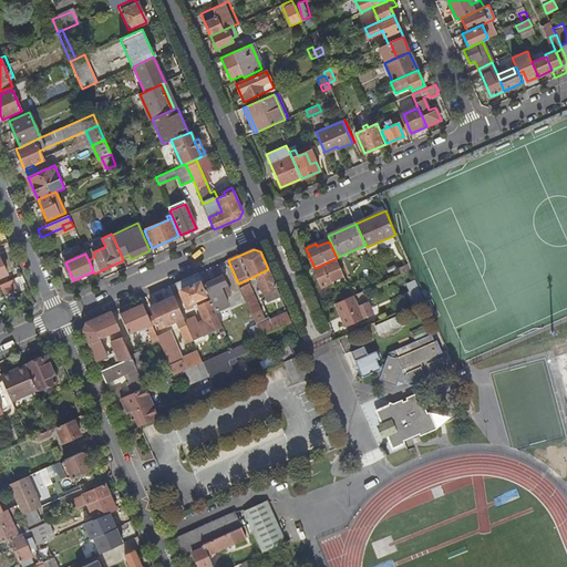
[(337,258),(315,268),(323,288),(333,284),(331,280),(344,275),(337,258)]
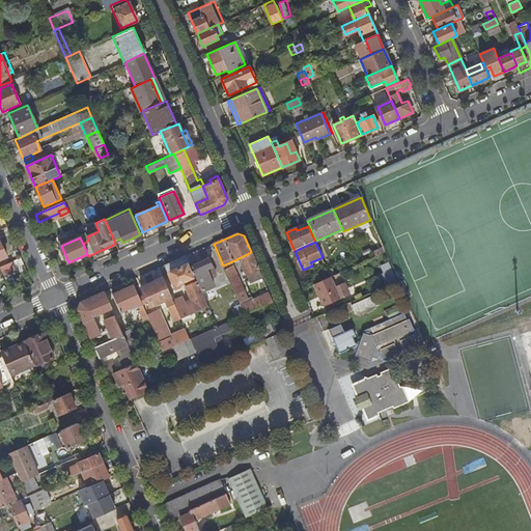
[(239,258),(248,278),(250,283),(262,278),(251,252),(239,258)]
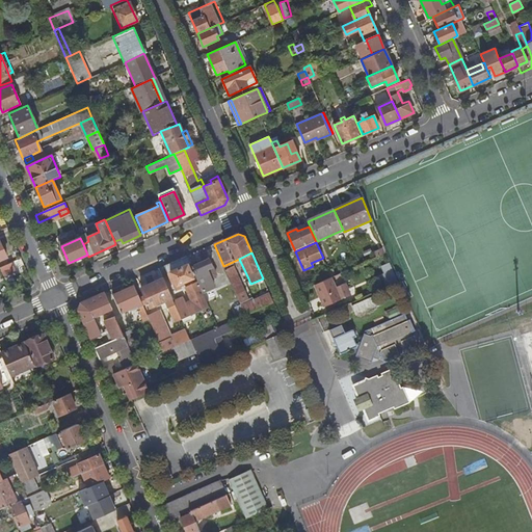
[(164,266),(175,289),(181,287),(180,284),(184,283),(191,300),(197,313),(209,307),(202,289),(191,267),(186,257),(164,266)]
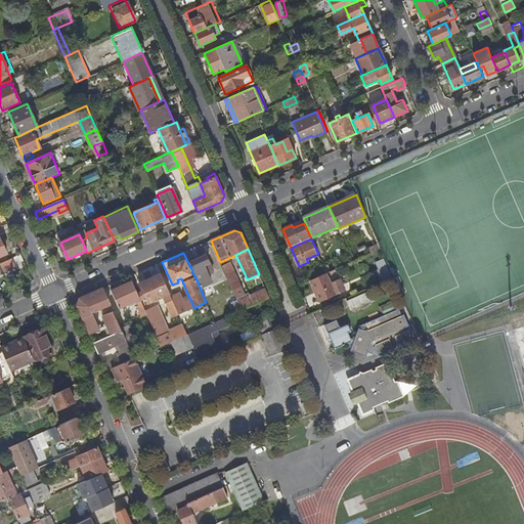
[(306,259),(308,262),(308,264),(320,259),(318,254),(306,259)]
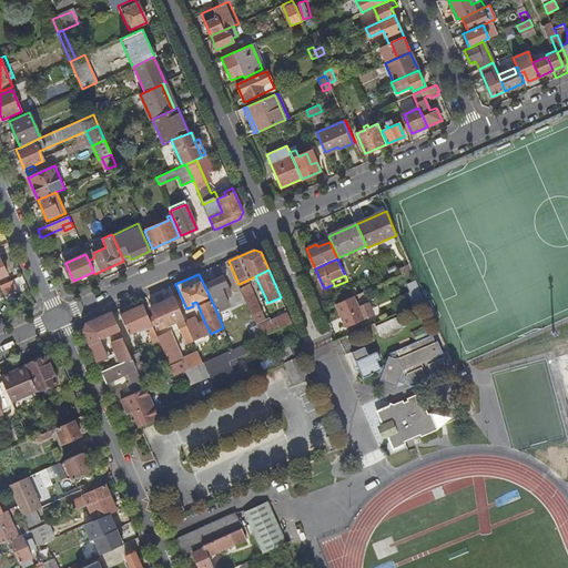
[(204,285),(215,308),(229,303),(226,298),(230,297),(231,293),(224,277),(204,285)]
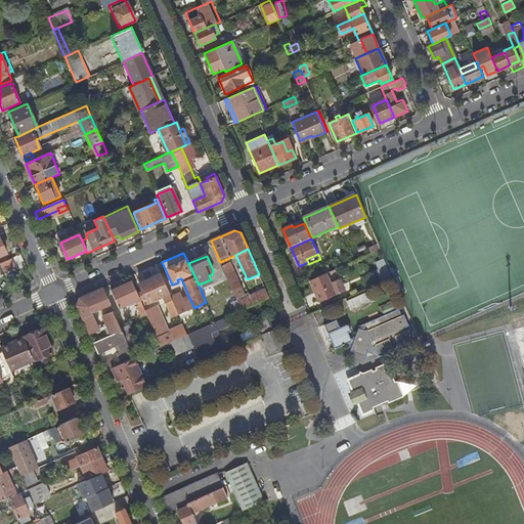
[(11,259),(0,263),(3,271),(15,266),(11,259)]
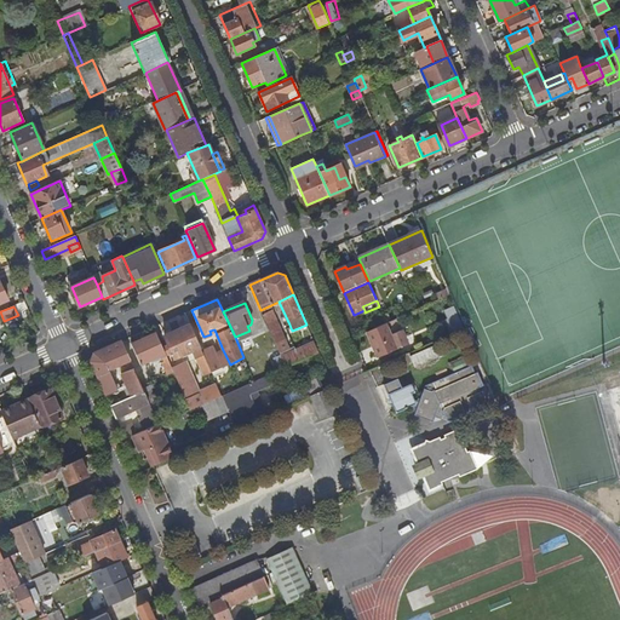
[(263,315),(280,352),(280,354),(290,349),(273,310),(263,315)]
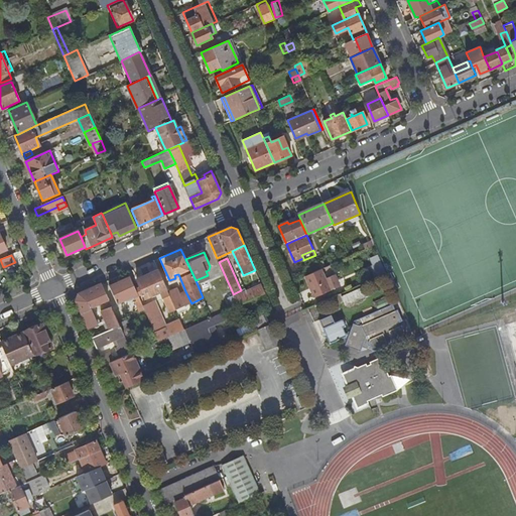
[(375,264),(380,275),(386,272),(381,261),(375,264)]
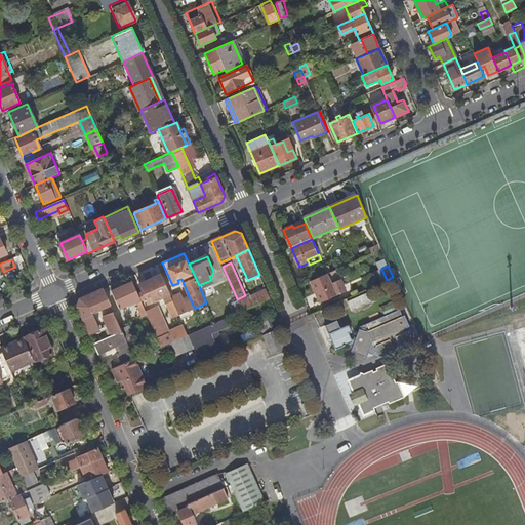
[(311,281),(320,303),(346,291),(336,270),(327,274),(311,281)]
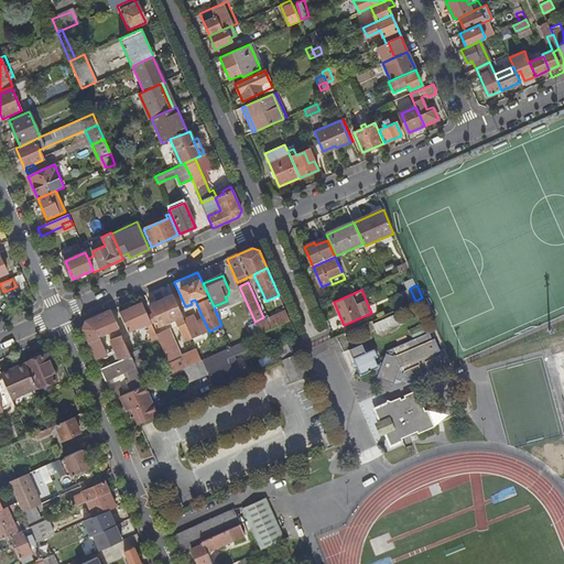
[(183,316),(173,295),(149,305),(153,314),(149,316),(151,323),(156,321),(159,327),(175,320),(186,343),(193,339),(193,338),(186,324),(184,320),(183,316)]
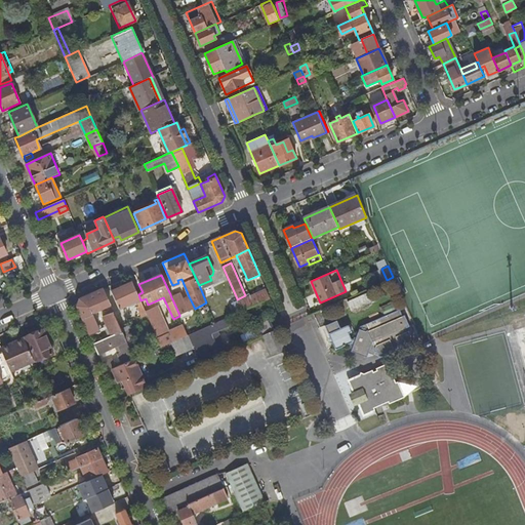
[(111,291),(119,309),(136,301),(138,306),(137,307),(142,318),(148,315),(146,312),(140,300),(138,294),(132,282),(111,291)]
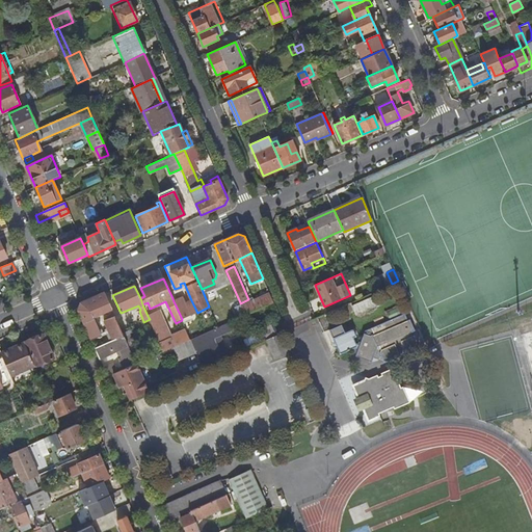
[(81,302),(79,311),(90,339),(100,335),(92,317),(111,309),(105,292),(81,302)]
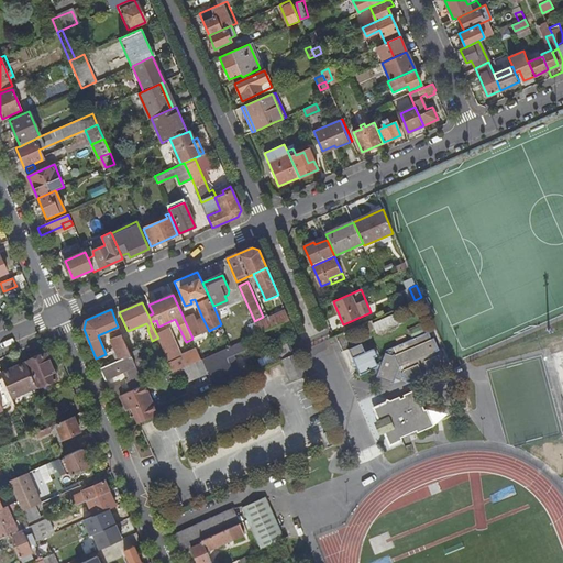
[(256,323),(257,328),(261,333),(290,320),(286,310),(268,318),(256,323)]
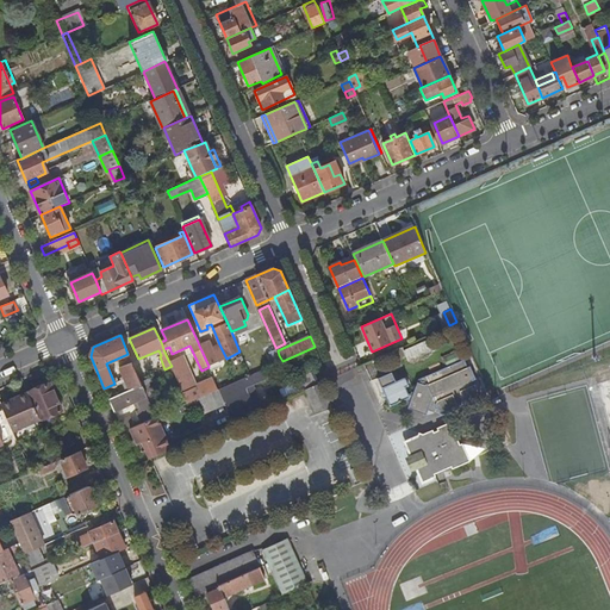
[(405,350),(410,361),(437,348),(433,337),(405,350)]
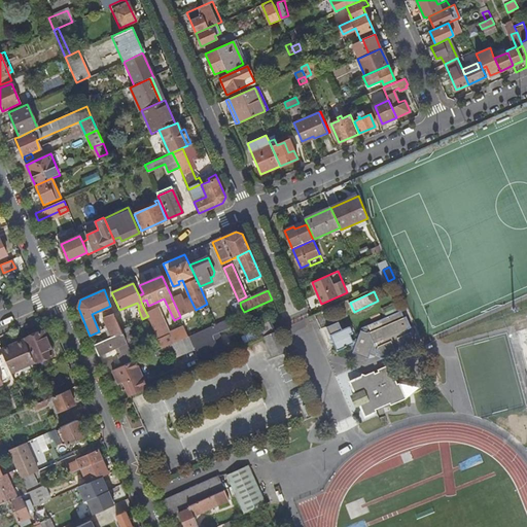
[(174,303),(180,316),(189,312),(184,300),(182,294),(172,299),(174,303)]
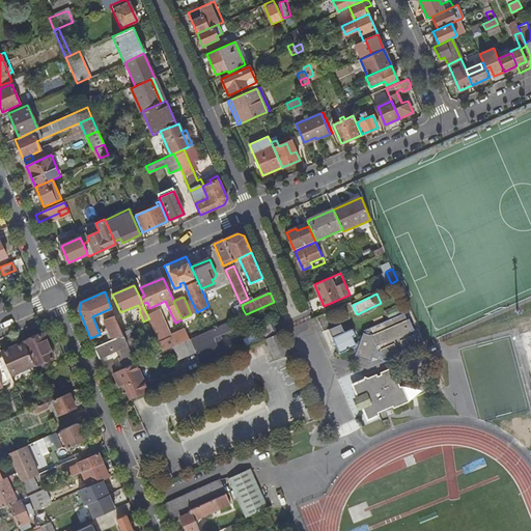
[(186,302),(191,314),(197,312),(191,300),(186,302)]
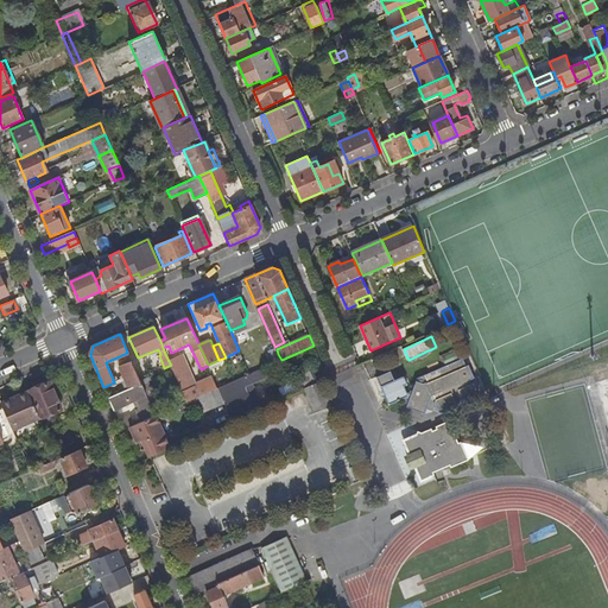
[(267,349),(271,358),(278,354),(277,349),(274,347),(274,346),(267,349)]
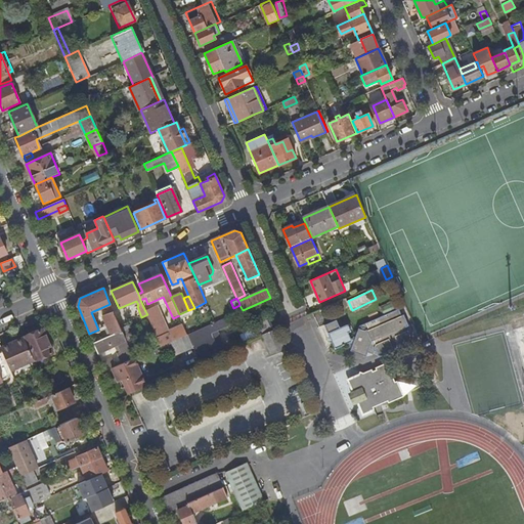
[(112,306),(100,311),(102,316),(114,311),(112,306)]
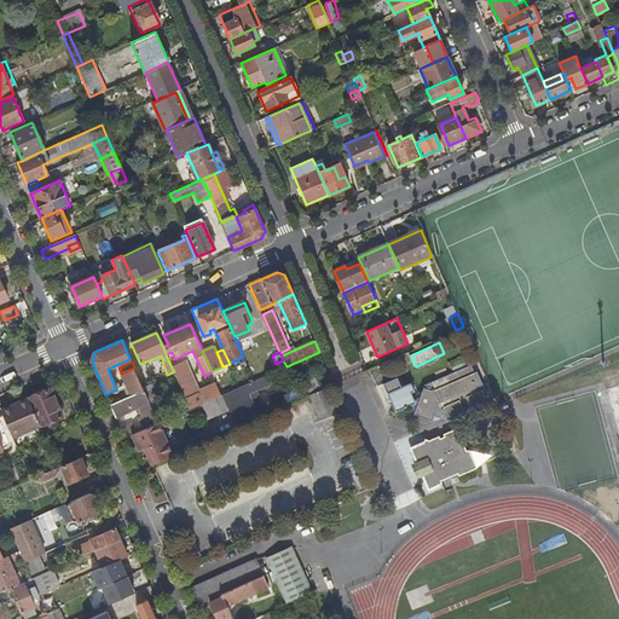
[(174,371),(177,377),(190,410),(223,395),(218,385),(200,392),(185,362),(172,368),(174,371)]
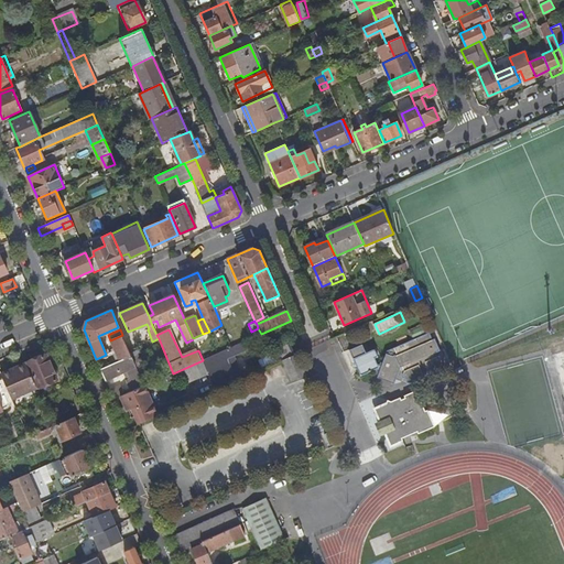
[(396,356),(393,357),(399,369),(401,368),(402,371),(402,375),(407,384),(423,377),(422,375),(427,372),(429,375),(443,368),(438,356),(436,357),(434,354),(438,351),(434,339),(432,339),(429,333),(393,348),(396,356)]
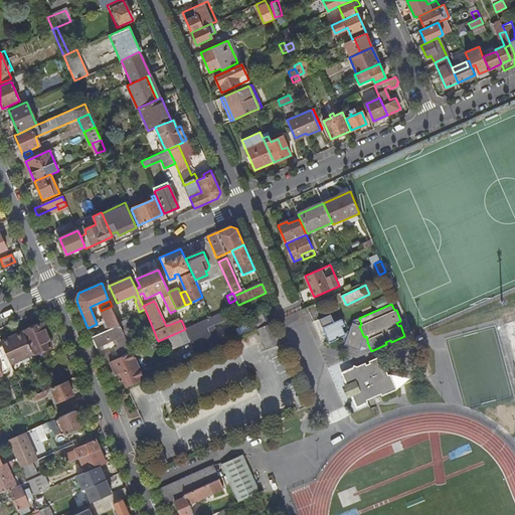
[(125,335),(120,324),(112,306),(101,311),(110,330),(93,337),(97,347),(125,335)]
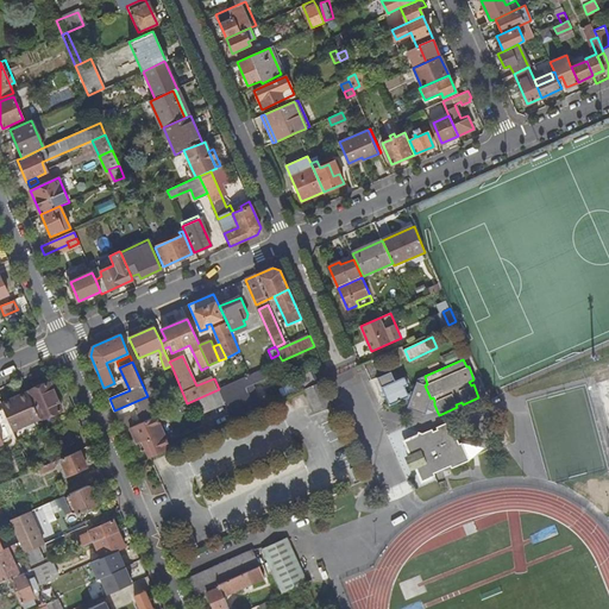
[(248,376),(219,389),(225,402),(227,401),(236,419),(255,409),(246,388),(252,385),(265,378),(262,371),(248,377),(248,376)]
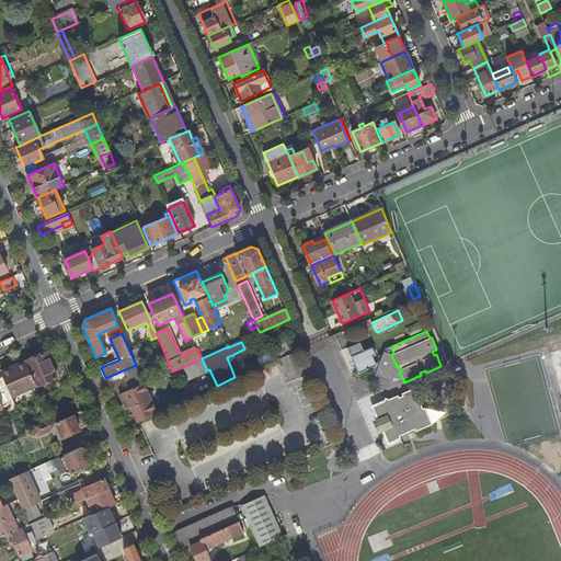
[(271,350),(273,355),(276,362),(293,354),(287,343),(271,350)]
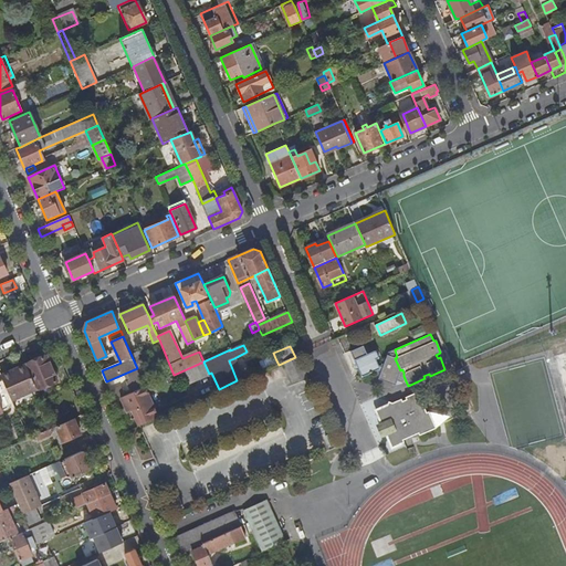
[(349,353),(360,378),(380,370),(376,360),(378,359),(375,352),(366,355),(363,346),(349,353)]
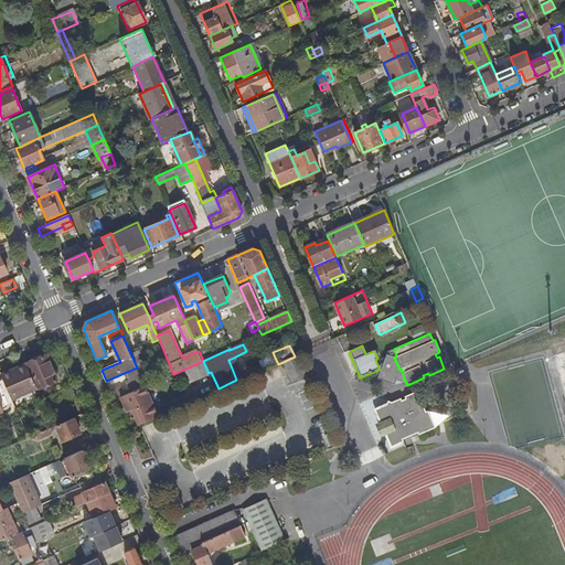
[(131,355),(137,368),(145,386),(146,386),(153,383),(139,352),(131,355)]
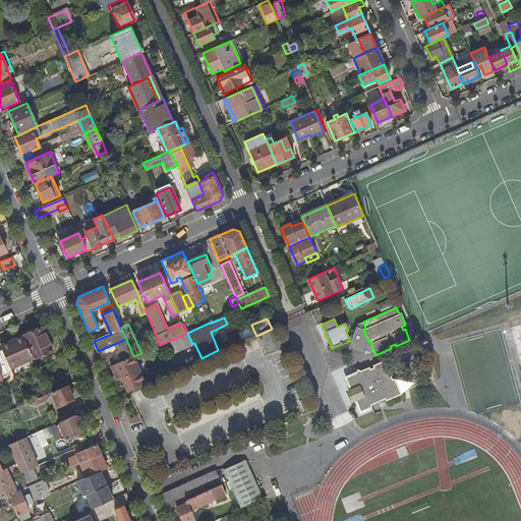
[(23,336),(34,358),(52,350),(42,327),(23,336)]
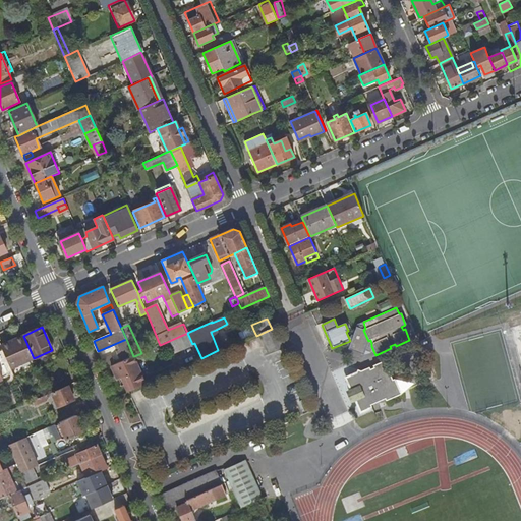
[(264,334),(271,351),(282,346),(275,329),(272,330),(264,334)]
